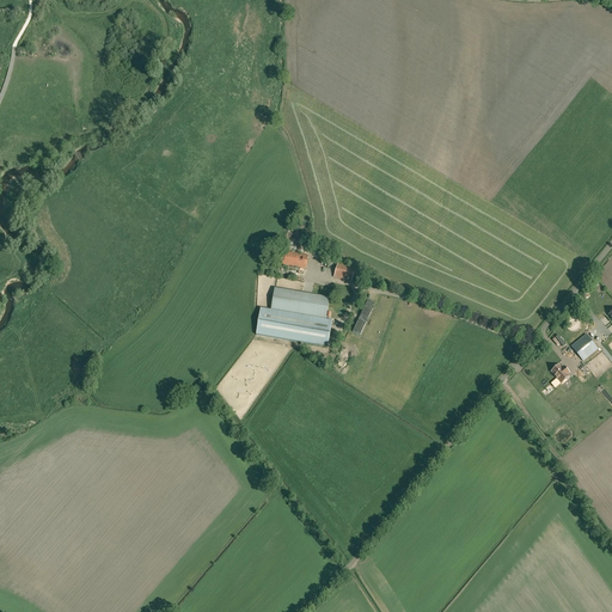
[(308,256),(283,251),(281,264),(306,268),(308,256)]
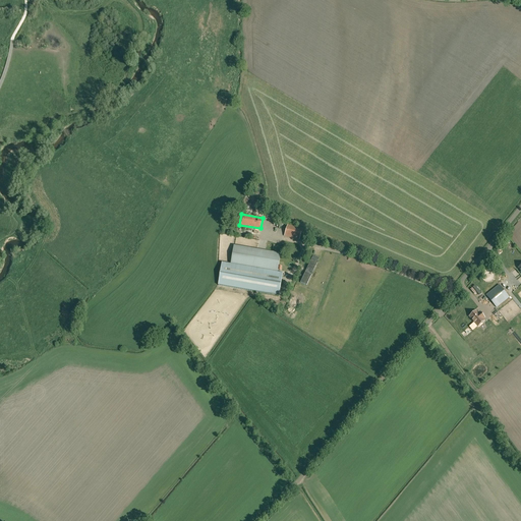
[(303,229),(288,224),(284,236),(299,240),(303,229)]
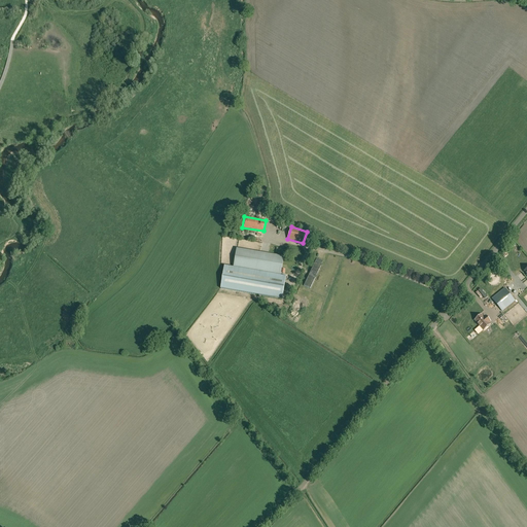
[(321,265),(315,261),(304,286),(310,289),(321,265)]
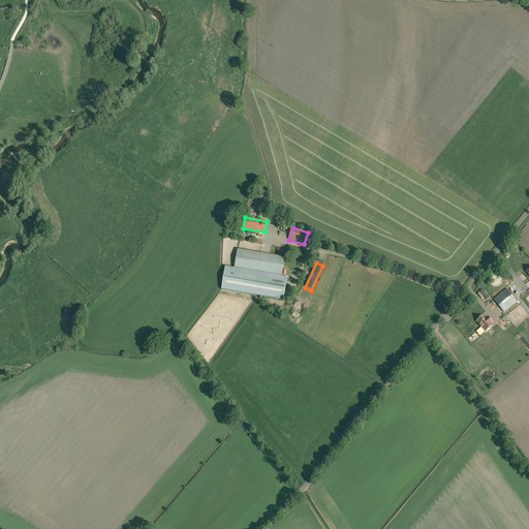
[(225,267),(222,289),(284,300),(287,277),(225,267)]
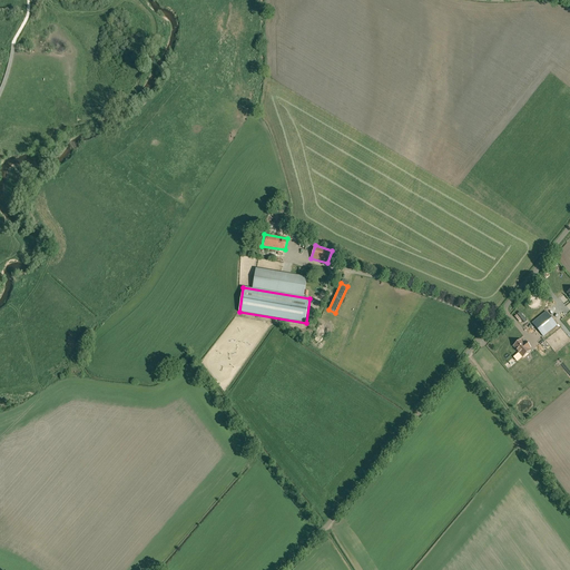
[(524,323),(528,321),(520,312),(516,316),(520,322),(522,320),(524,323)]
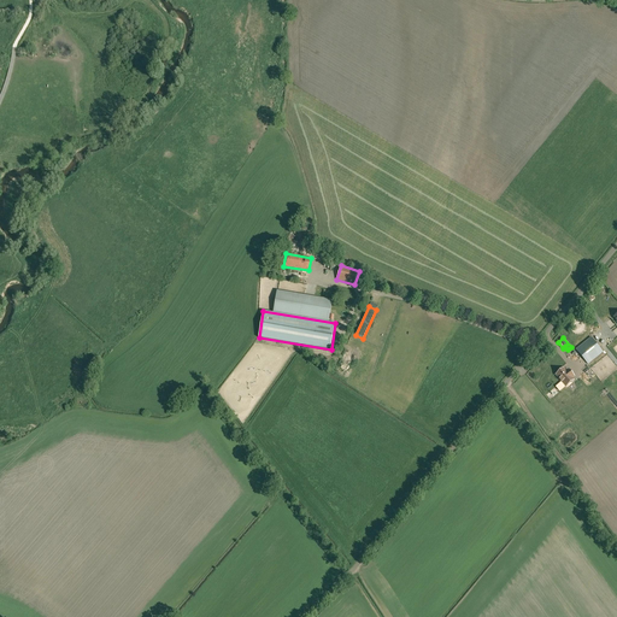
[(576,350),(588,364),(604,352),(592,338),(576,350)]
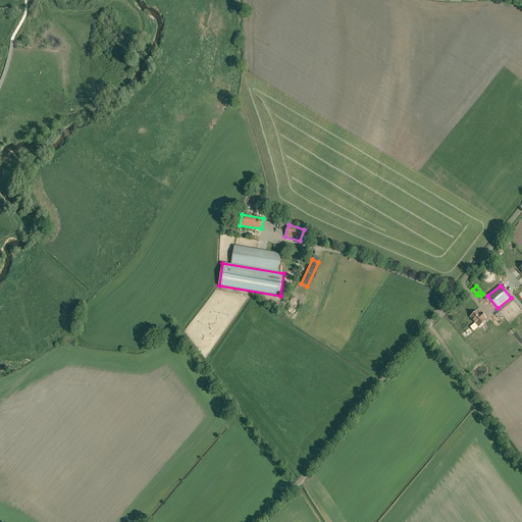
[(480,326),(486,321),(485,319),(487,318),(482,313),(480,314),(478,311),(472,317),(480,326)]
